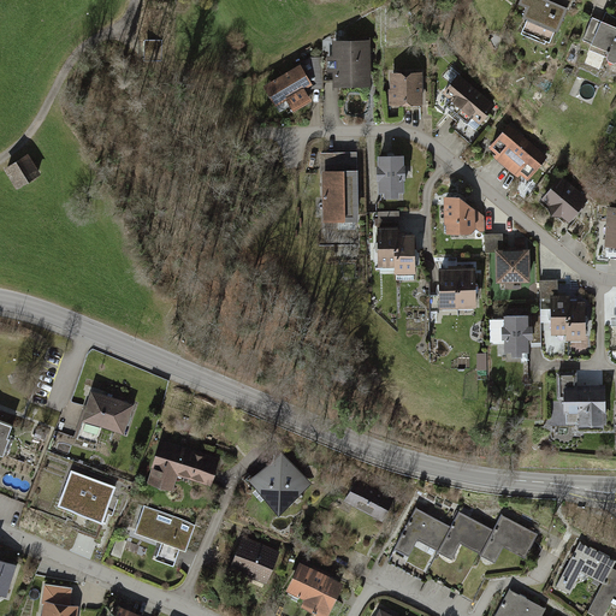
[(556,47),(574,0),(523,0),(523,4),(532,7),(528,17),(531,18),(525,34),(556,47)]
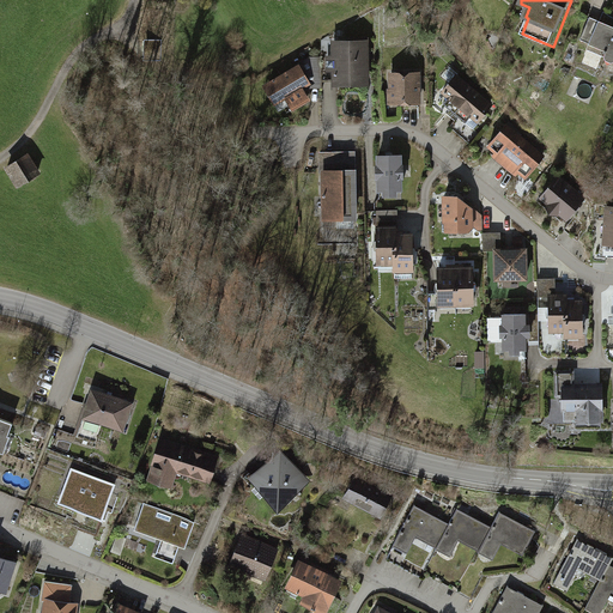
[(612,18),(605,12),(601,20),(592,18),(583,41),(610,52),(608,58),(610,61),(612,61),(612,18)]
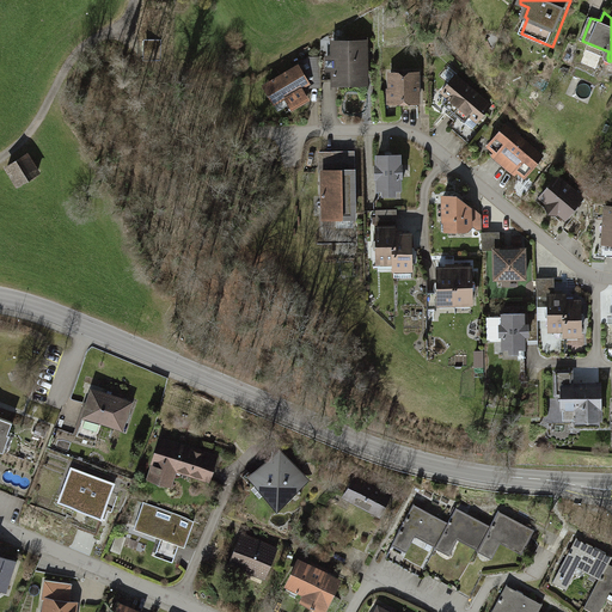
[(368,40),(332,41),(334,87),(369,86),(368,40)]
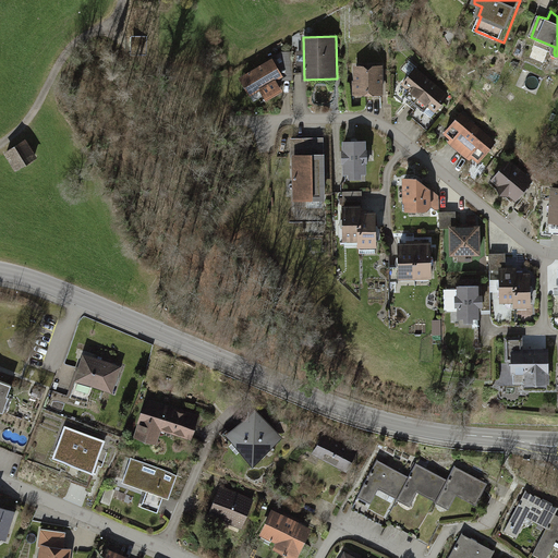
[(284,77),(274,58),(241,77),(253,97),(261,93),(267,104),(286,93),(278,81),(284,77)]
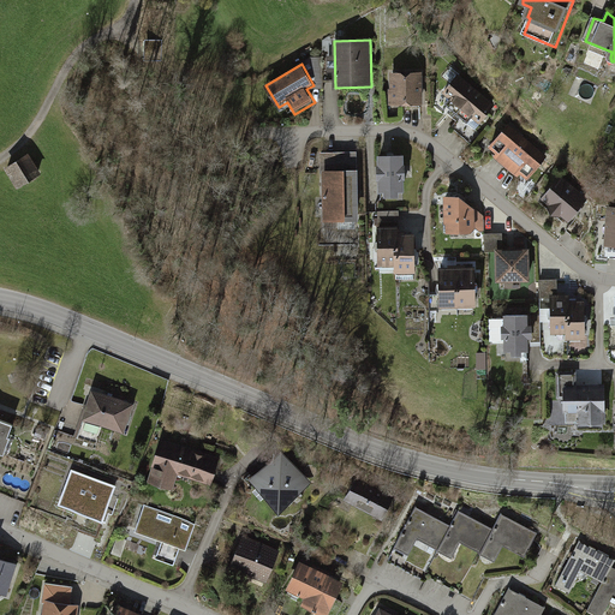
[(421,73),(390,73),(392,105),(422,105),(421,73)]
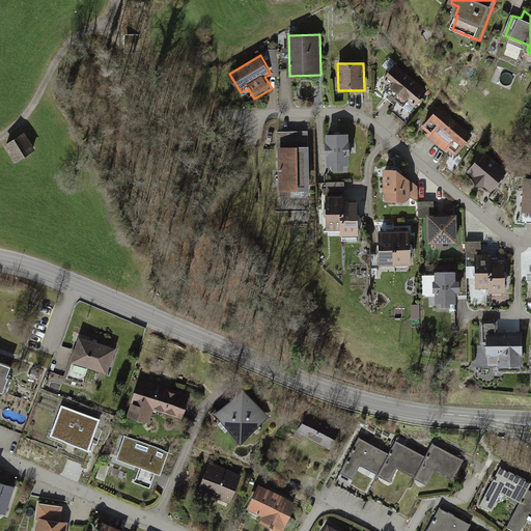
[(427,91),(396,65),(385,80),(416,106),(427,91)]
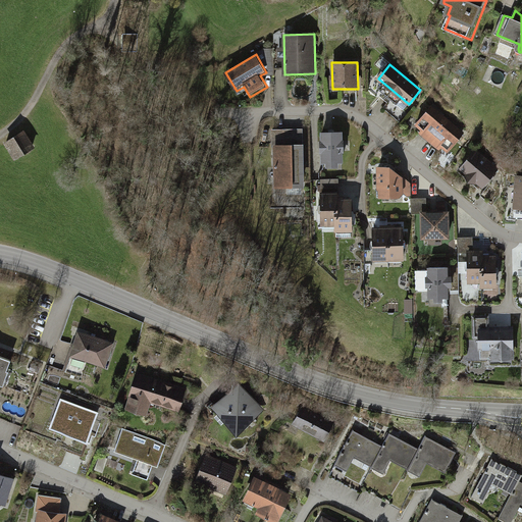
[(466,133),(432,106),(415,128),(449,154),(466,133)]
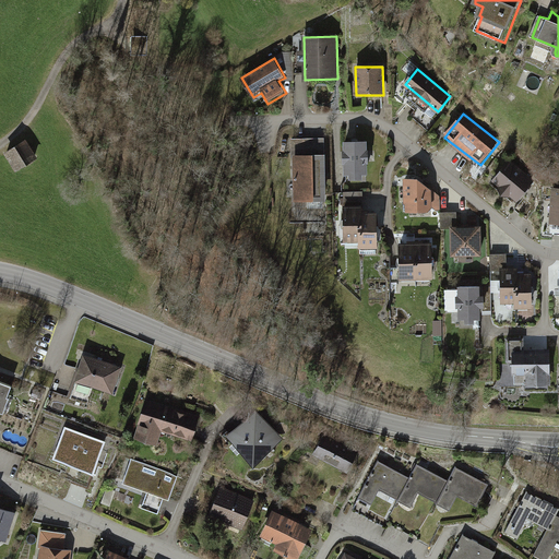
[(324,139),(290,139),(292,198),(296,198),(296,202),(329,201),(328,153),(324,153),(324,139)]
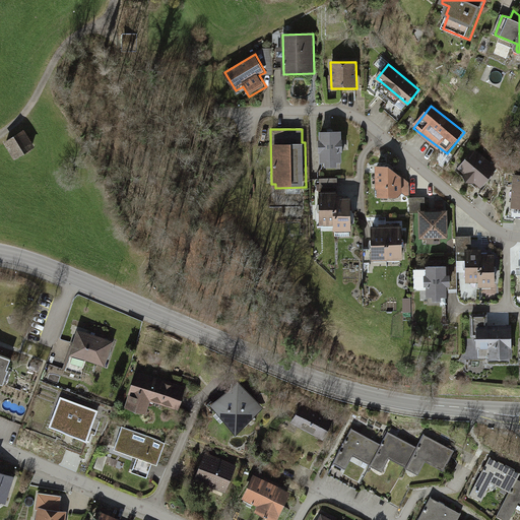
[(342,130),(319,132),(321,170),(339,169),(338,163),(344,163),(342,130)]
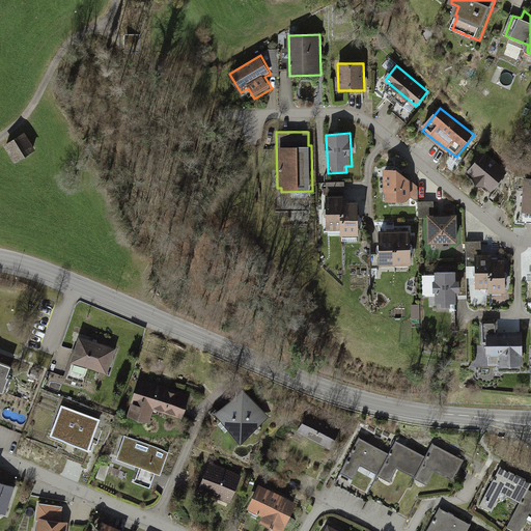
[(25,134),(4,145),(16,164),(35,152),(25,134)]
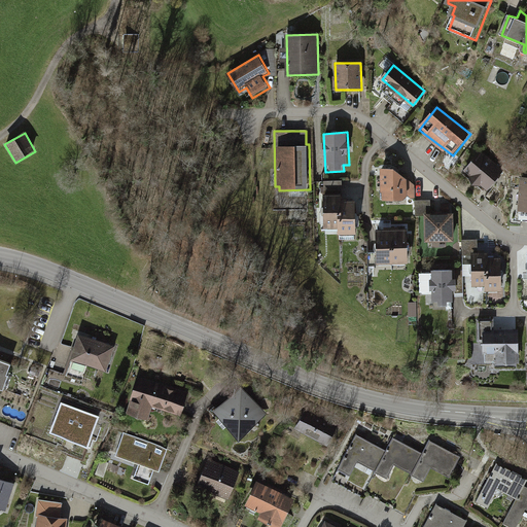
[(506,170),(483,150),(465,171),(490,190),(506,170)]
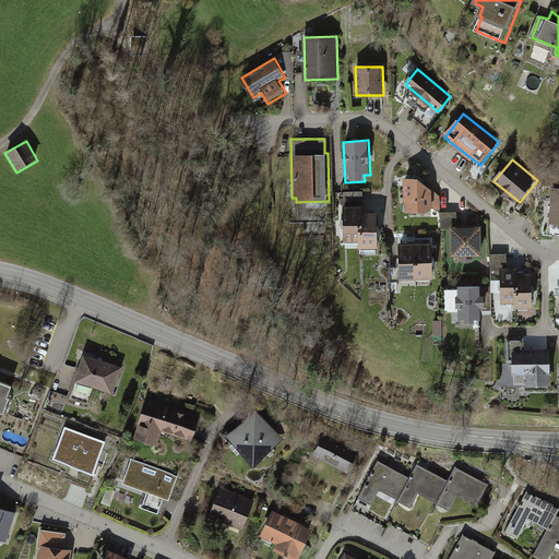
[(423,178),(405,178),(405,212),(440,212),(440,198),(423,178)]
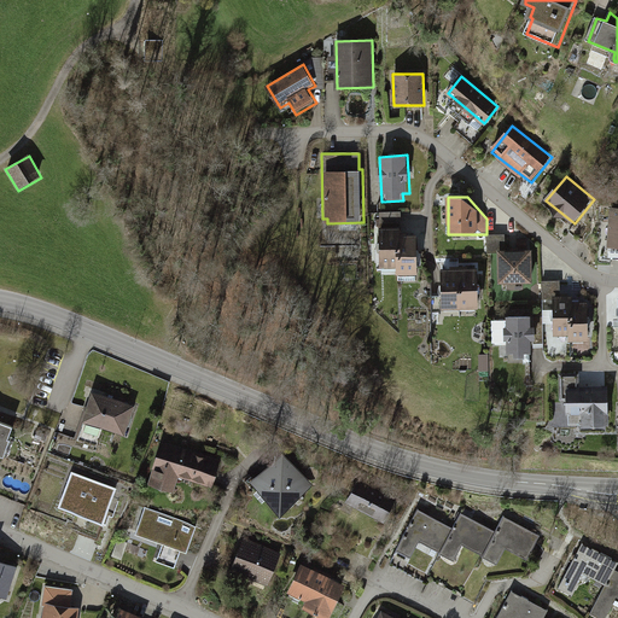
[(403,214),(380,214),(382,268),(400,268),(400,275),(420,274),(419,235),(403,235),(403,214)]
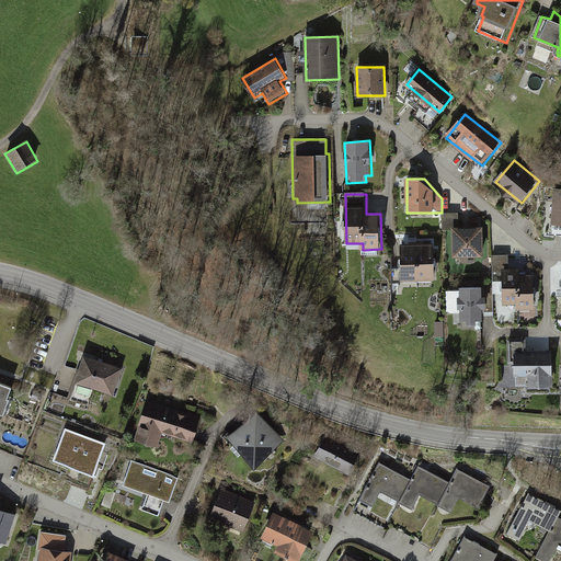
[(454,229),(454,256),(483,256),(482,227),(459,227),(459,214),(444,214),(444,229),(454,229)]
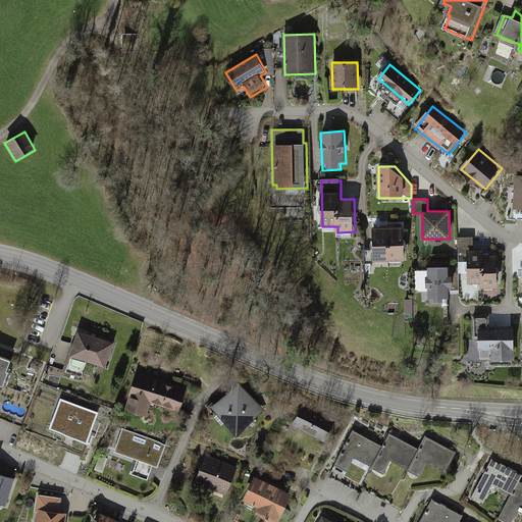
[(406,227),(374,227),(374,261),(406,261),(406,227)]
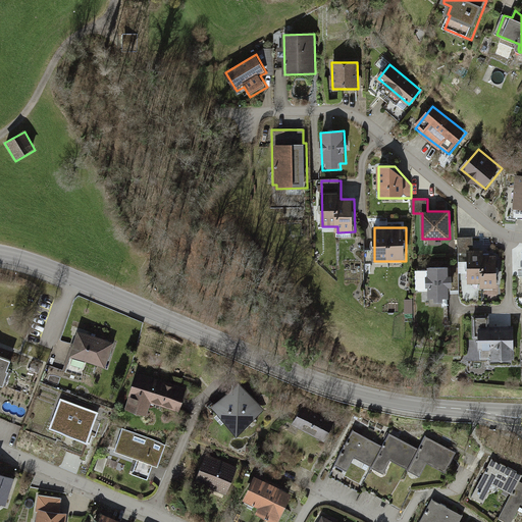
[(499,289),(498,255),(486,255),(486,248),(475,249),(475,237),(458,238),(458,253),(468,253),(469,284),(483,284),(484,290),(499,289)]
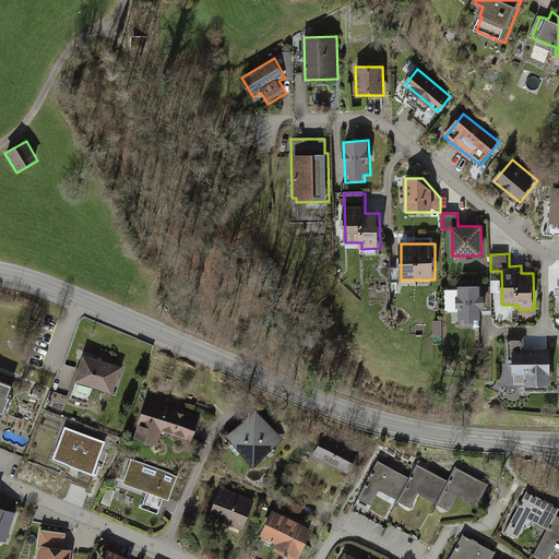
[(483,286),(460,286),(460,320),(483,320),(483,286)]
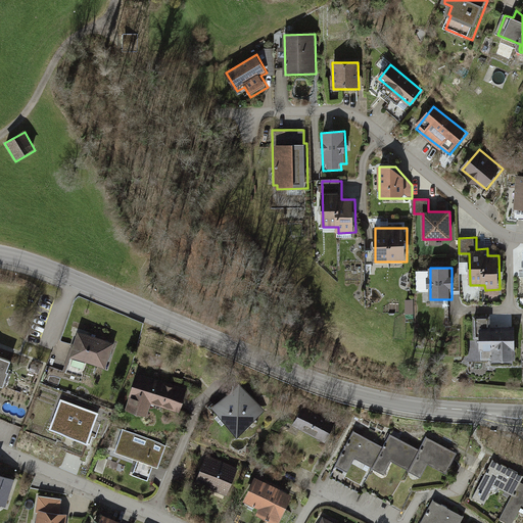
[(490,317),(476,318),(477,339),(469,339),(470,364),(491,363),(490,366),(519,364),(517,326),(490,327),(490,317)]
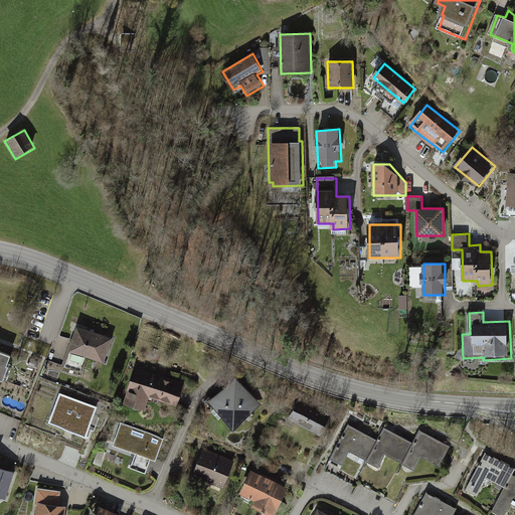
[(114,338),(77,327),(69,354),(106,365),(114,338)]
